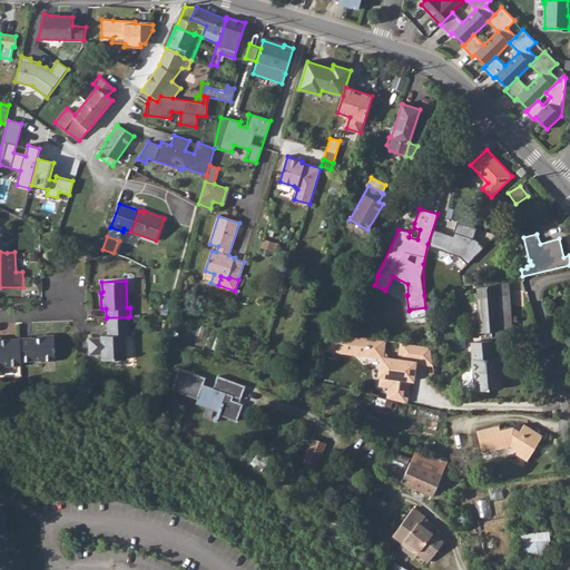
[(509,282),(488,285),(488,296),(510,294),(509,282)]
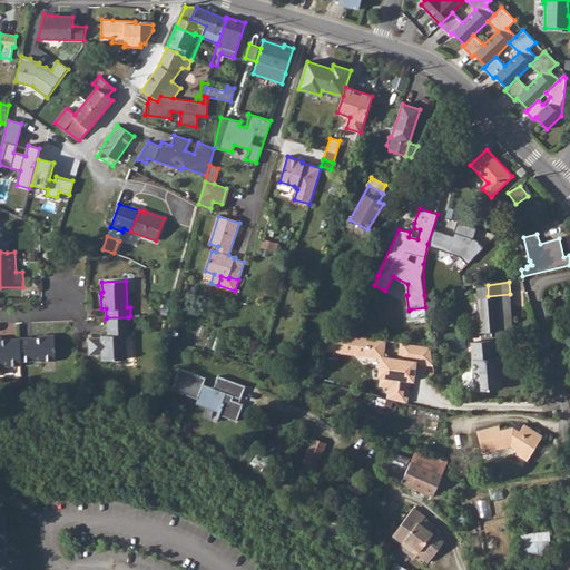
[(482,296),(485,332),(512,330),(510,294),(488,296),(488,285),(477,287),(478,296),(482,296)]
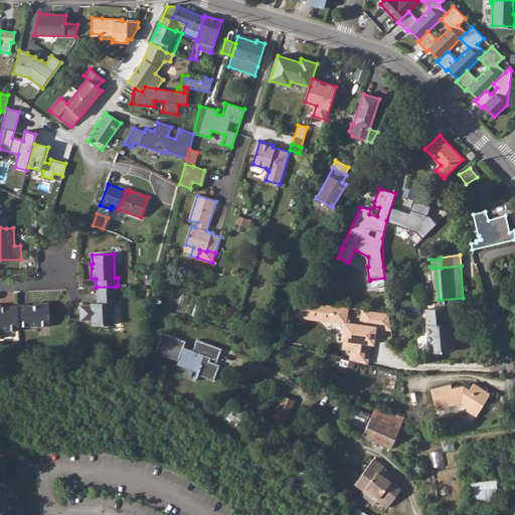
[(384,278),(370,280),(371,287),(385,285),(384,278)]
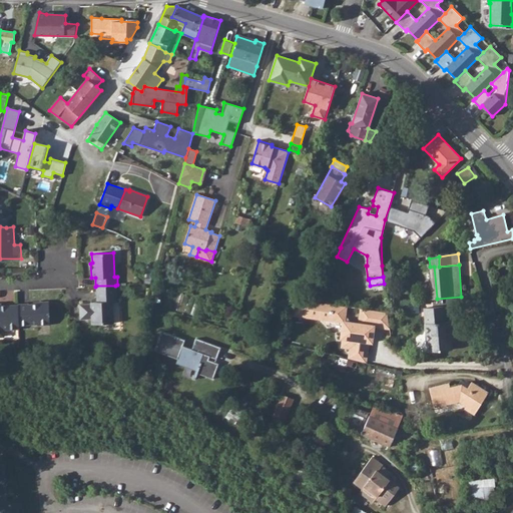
[(115,286),(96,286),(97,301),(91,302),(91,304),(79,304),(80,319),(91,318),(91,324),(113,323),(113,302),(116,301),(115,286)]
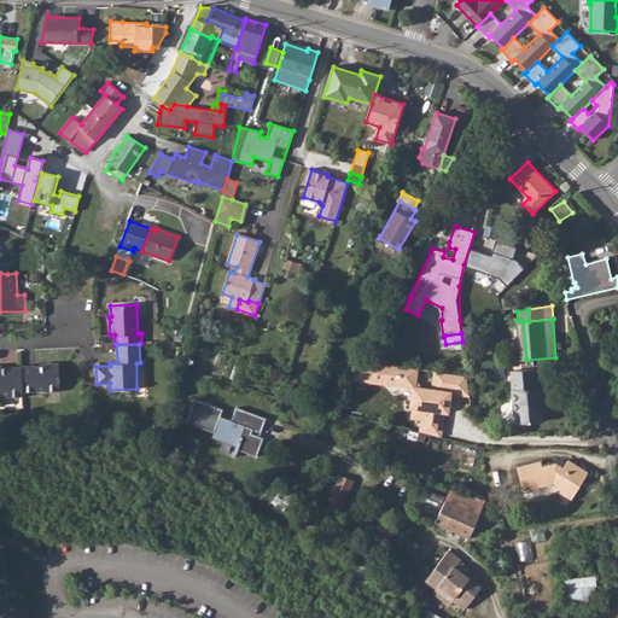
[(468,395),(466,375),(359,360),(350,378),(385,383),(386,375),(390,373),(400,374),(397,385),(413,388),(410,407),(413,407),(412,413),(417,418),(421,419),(421,423),(441,425),(443,412),(447,412),(450,392),(468,395)]
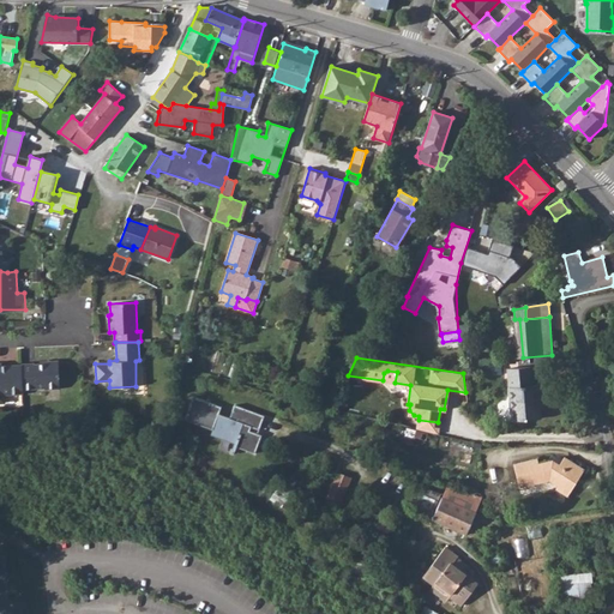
[(60,387),(59,362),(36,363),(36,361),(22,362),(23,389),(60,387)]
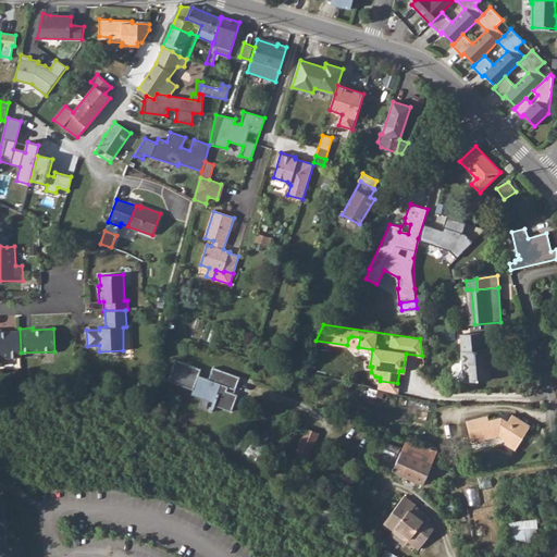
[(21,353),(20,330),(1,331),(0,330),(0,364),(2,364),(4,362),(4,357),(21,357),(21,353)]
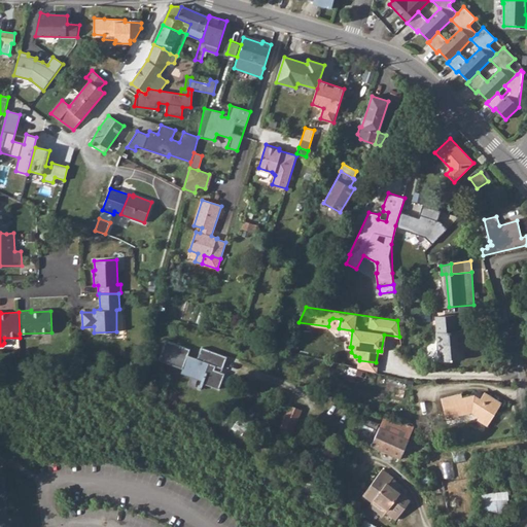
[(455,314),(435,316),(437,344),(441,344),(443,360),(464,359),(462,329),(456,330),(455,314)]
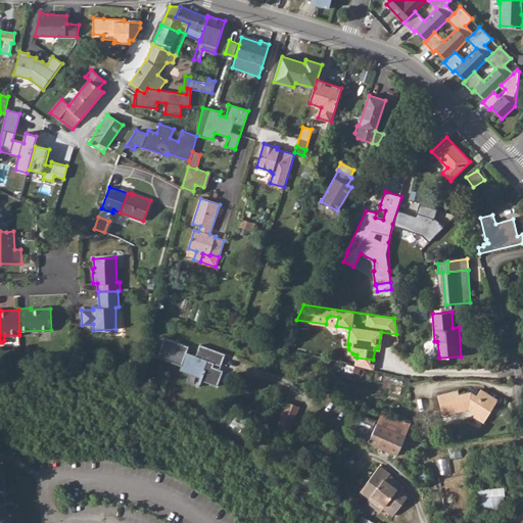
[(327,318),(326,324),(336,326),(338,317),(330,316),(327,318)]
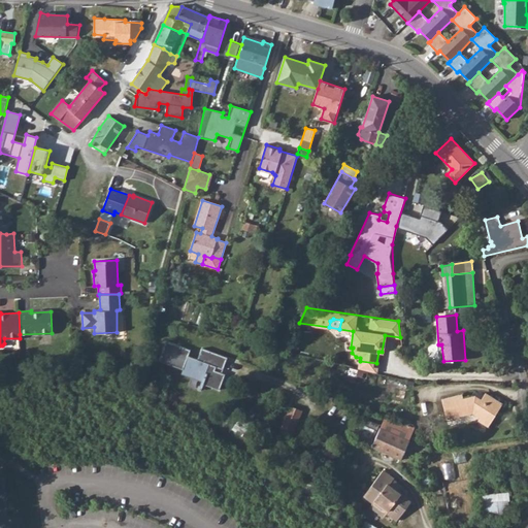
[(189,350),(165,340),(158,360),(191,372),(190,375),(201,380),(200,383),(218,389),(224,373),(213,369),(215,366),(222,368),(226,357),(201,348),(196,359),(187,356),(189,350)]
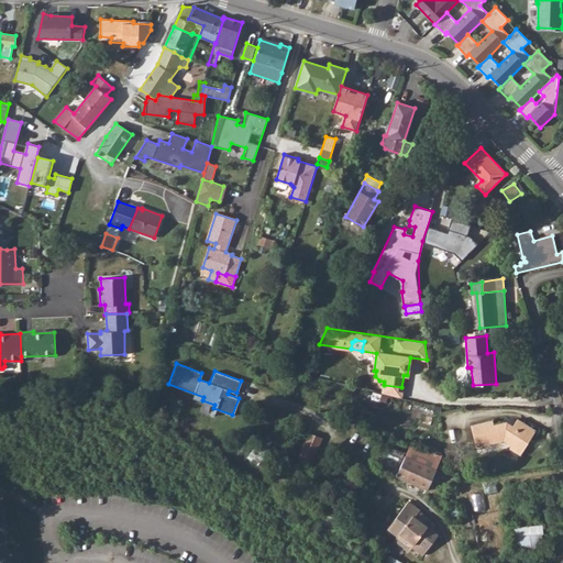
[(384,385),(383,393),(400,397),(401,387),(384,385)]
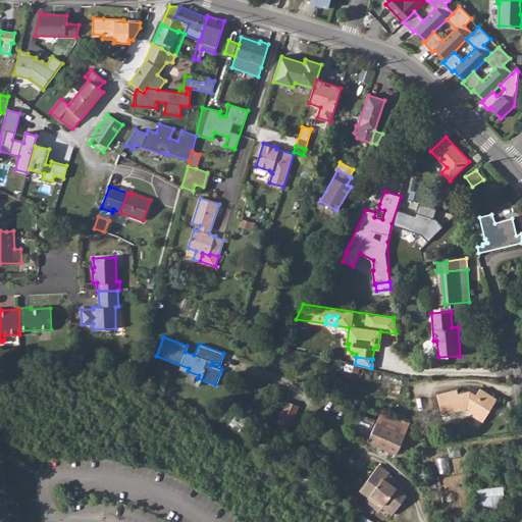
[(346,366),(343,366),(342,369),(362,374),(364,368),(347,364),(346,366)]
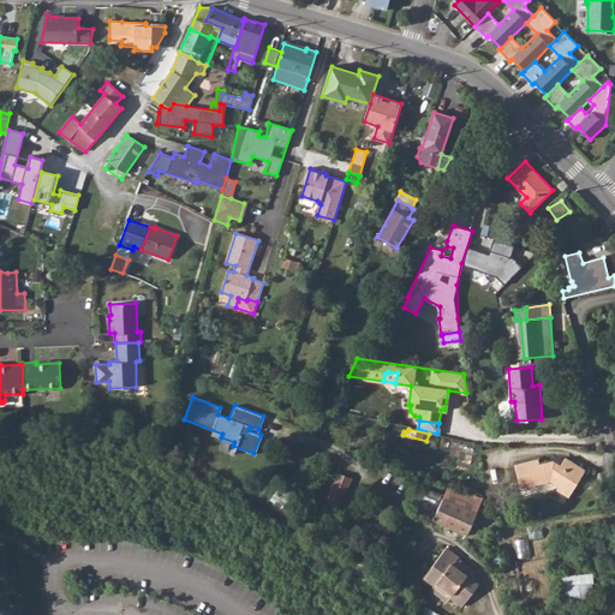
[(476,447),(437,437),(434,455),(471,465),(476,447)]
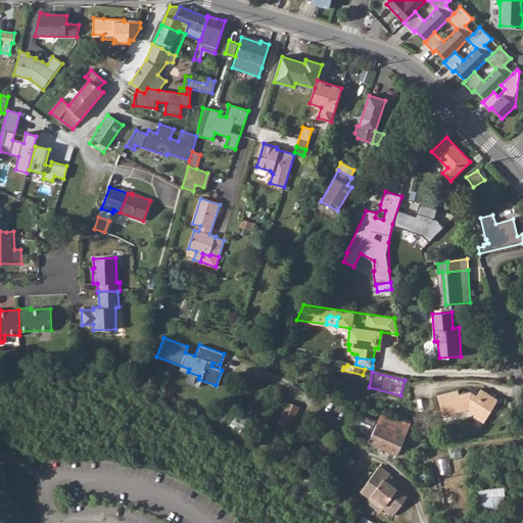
[(458,390),(437,395),(442,415),(468,409),(475,414),(474,417),(483,423),(497,399),(480,389),(477,395),(471,391),(459,394),(458,390)]
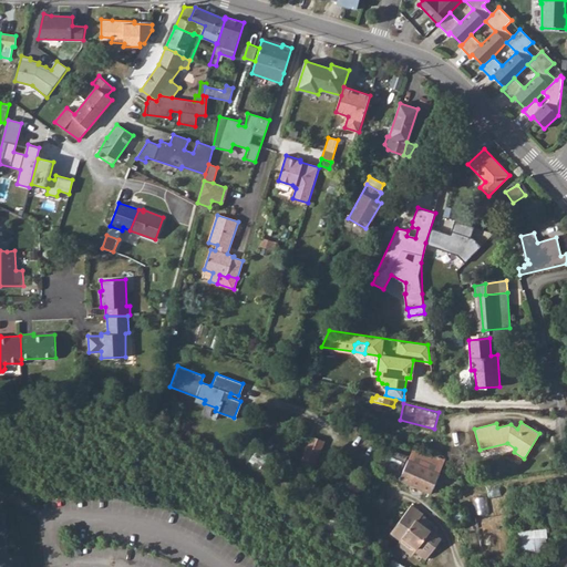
[(307,442),(321,446),(323,440),(310,434),(307,442)]
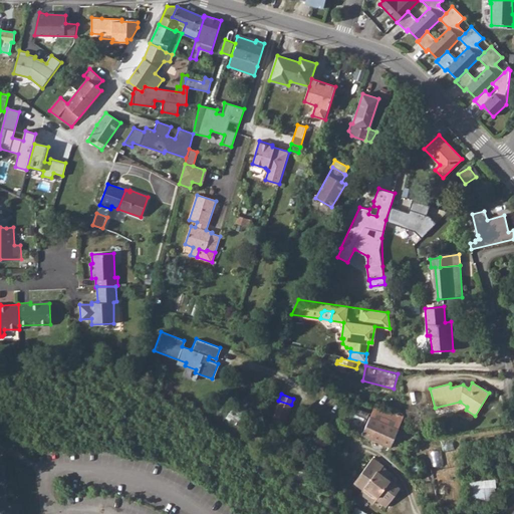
[(272,416),(285,421),(291,405),(278,401),(272,416)]
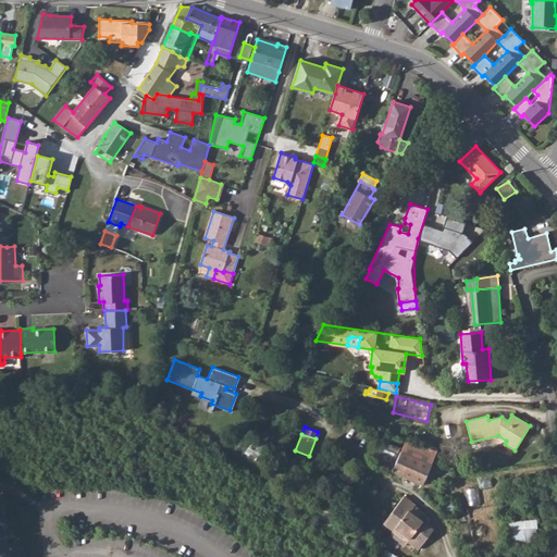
[(374,455),(394,465),(397,456),(399,447),(382,440),(374,455)]
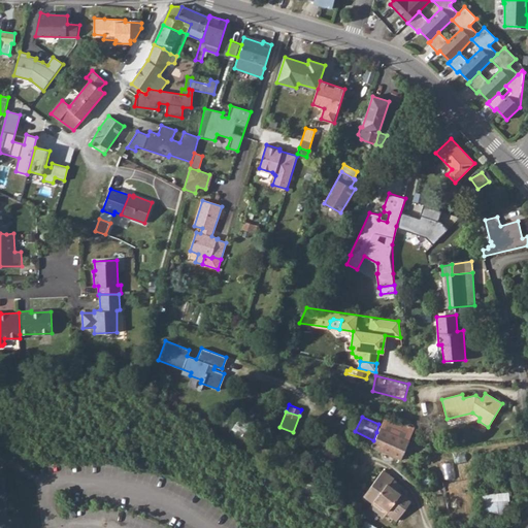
[(372,447),(401,459),(409,440),(416,427),(386,417),(372,447)]
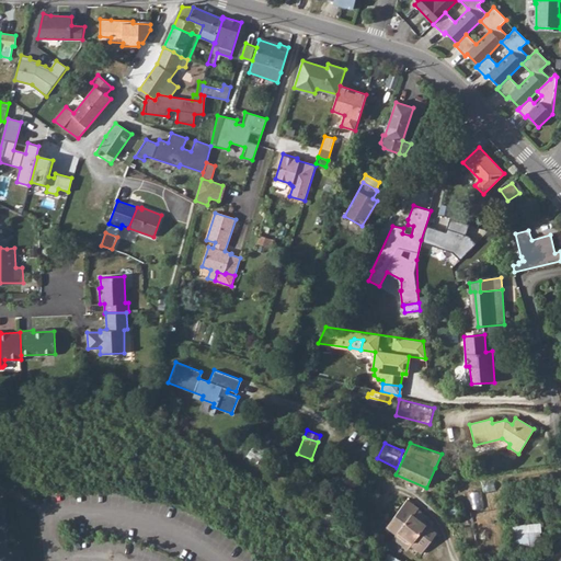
[(419,508),(407,500),(387,527),(397,535),(399,531),(412,542),(410,545),(422,553),(437,533),(413,515),(419,508)]
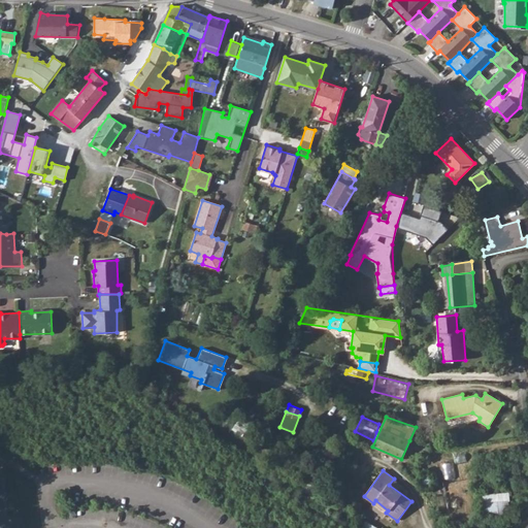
[(506,494),(481,497),(483,513),(508,510),(506,494)]
